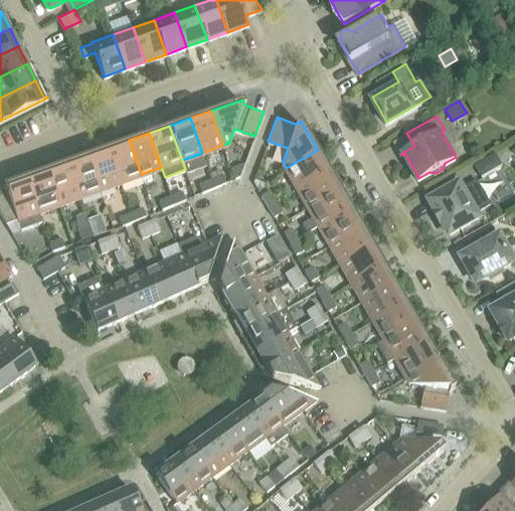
[(108,148),(121,182),(141,174),(129,140),(108,148)]
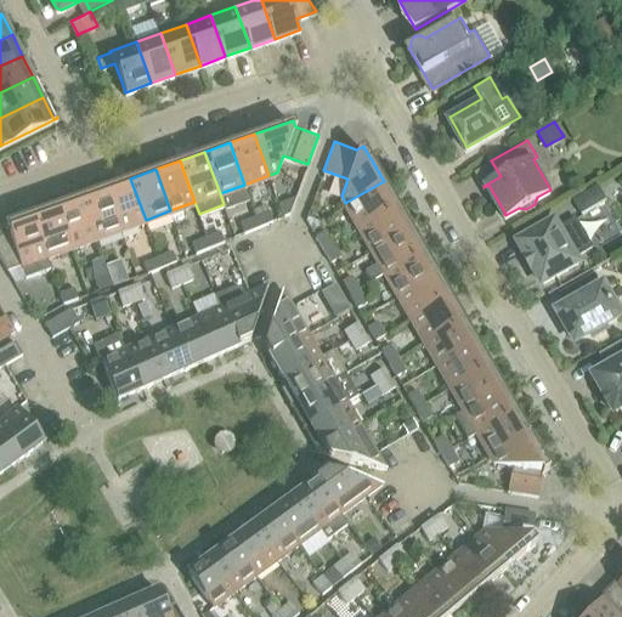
[(146,220),(130,179),(106,187),(120,228),(146,220)]
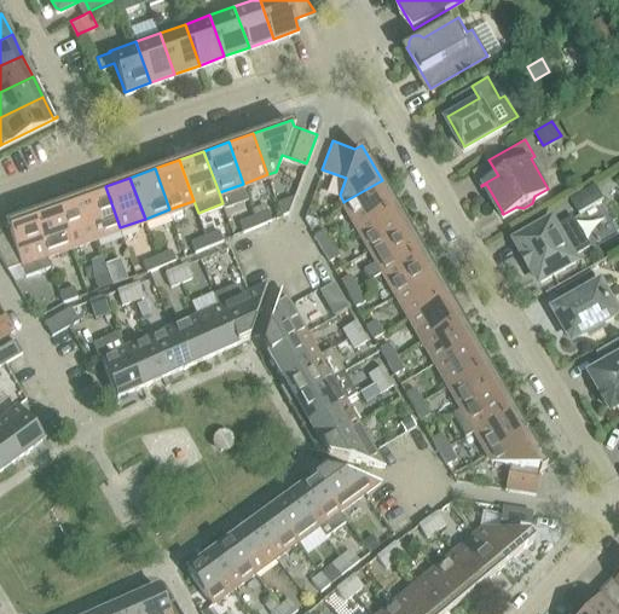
[(357,225),(394,203),(382,180),(343,202),(357,225)]
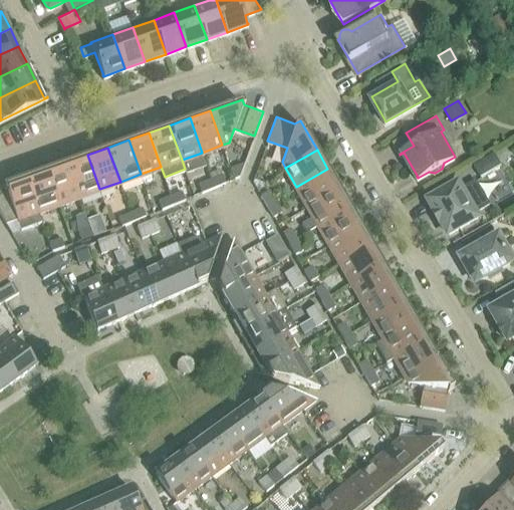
[(495,152),(475,164),(481,175),(502,163),(495,152)]
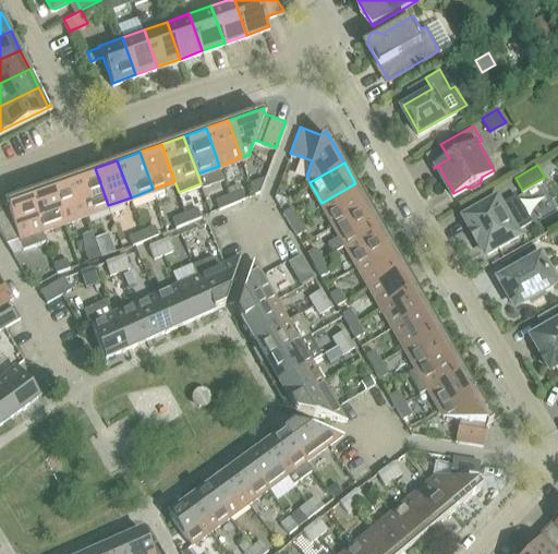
[(73,176),(86,213),(108,205),(95,168),(73,176)]
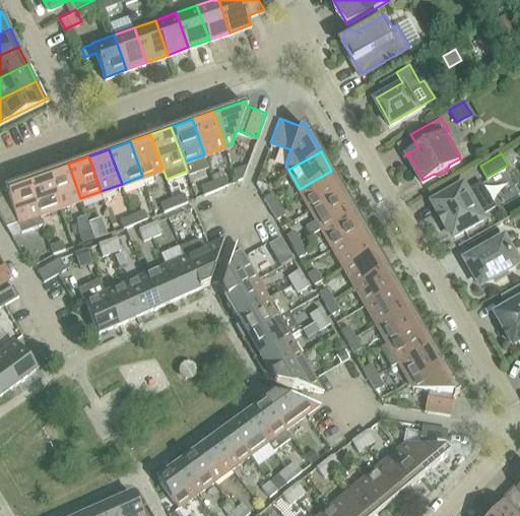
[(246,160),(232,166),(237,179),(242,177),(247,163),(246,160)]
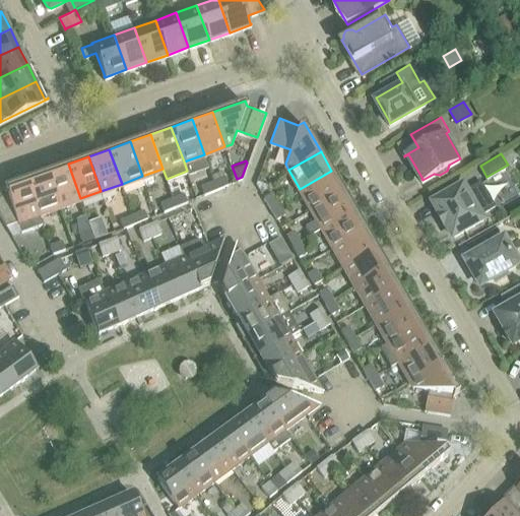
[(80,198),(68,164),(47,171),(60,206),(80,198)]
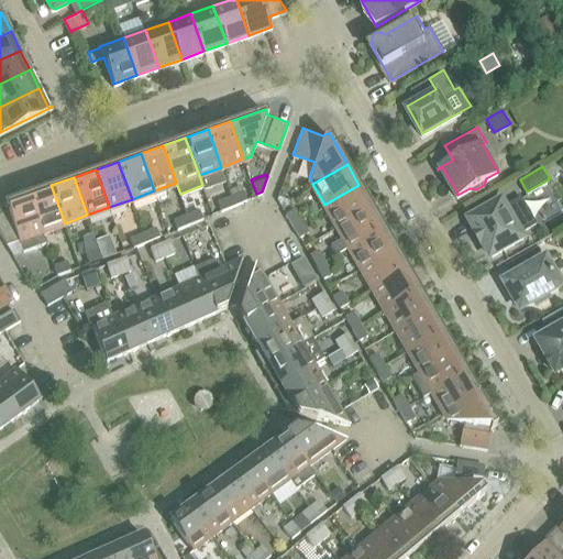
[(241,184),(229,189),(230,194),(243,188),(241,184)]
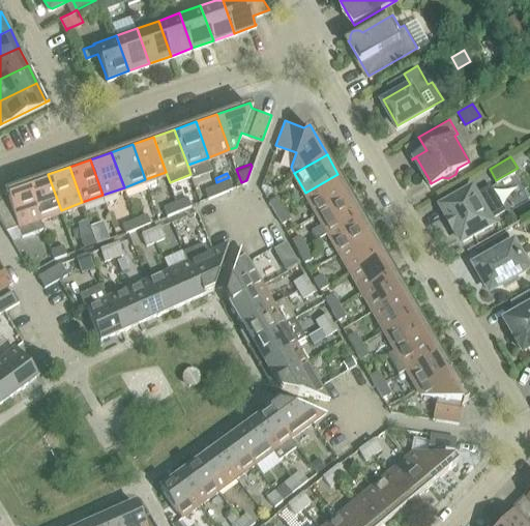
[(27,182),(39,217),(61,210),(48,174),(27,182)]
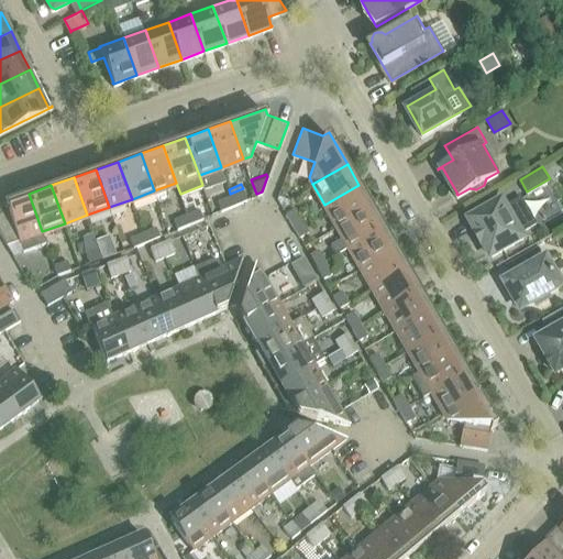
[(337,226),(371,206),(359,185),(324,205),(337,226)]
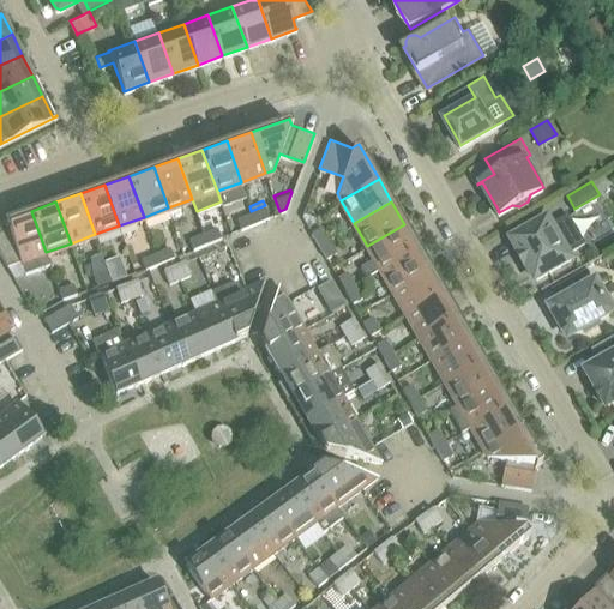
[(251,211),(256,222),(269,216),(265,205),(251,211)]
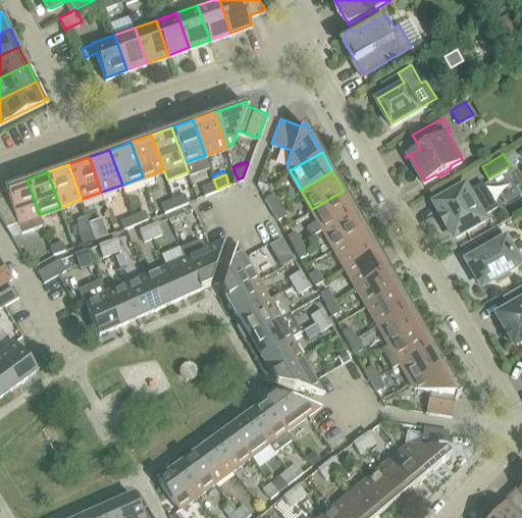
[(20,231),(43,223),(39,214),(27,179),(3,188),(5,193),(0,195),(0,213),(6,224),(17,220),(20,231)]
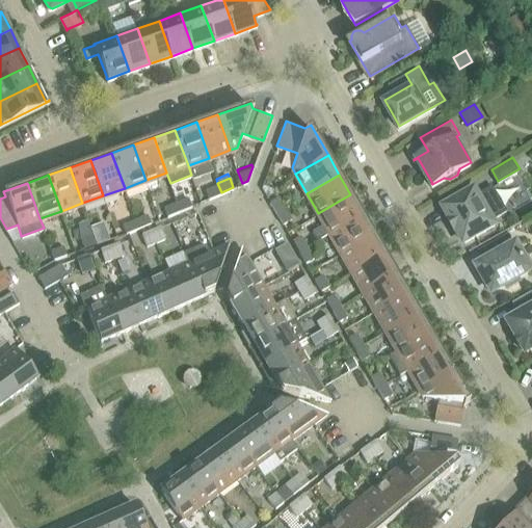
[(221,192),(217,183),(206,188),(209,196),(221,192)]
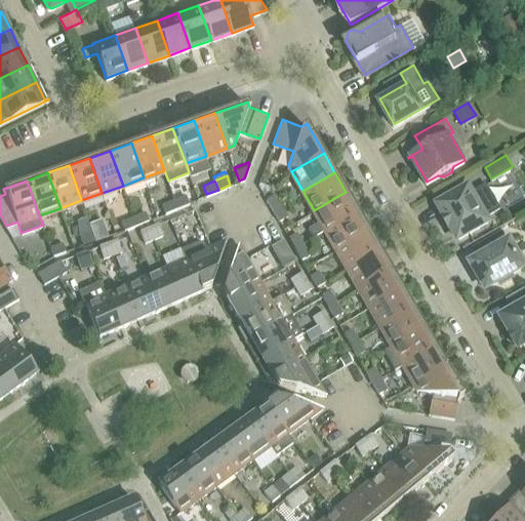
[(471,189),(469,186),(439,203),(458,237),(488,219),(486,215),(500,207),(485,181),(471,189)]
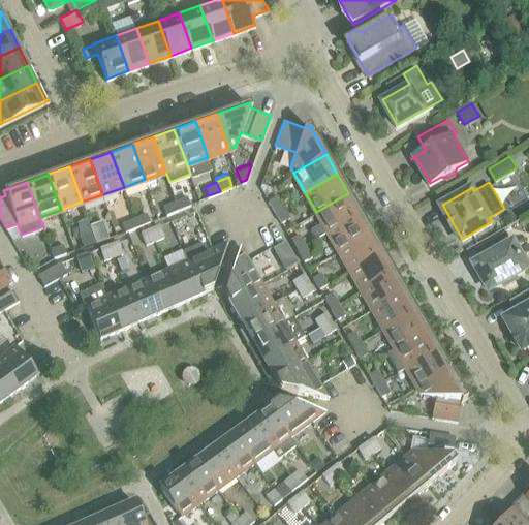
[(275,210),(283,205),(277,193),(269,198),(275,210)]
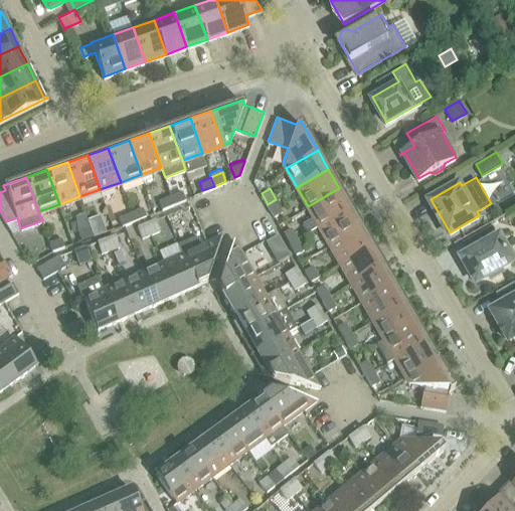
[(318,224),(350,206),(339,188),(308,206),(318,224)]
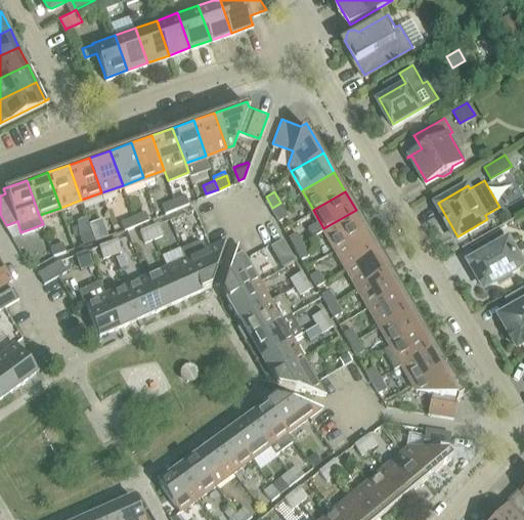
[(173,198),(177,206),(189,201),(185,192),(173,198)]
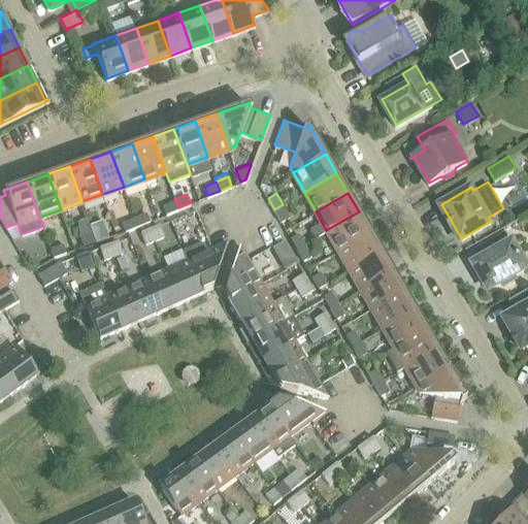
[(178,207),(174,199),(163,204),(166,213),(178,207)]
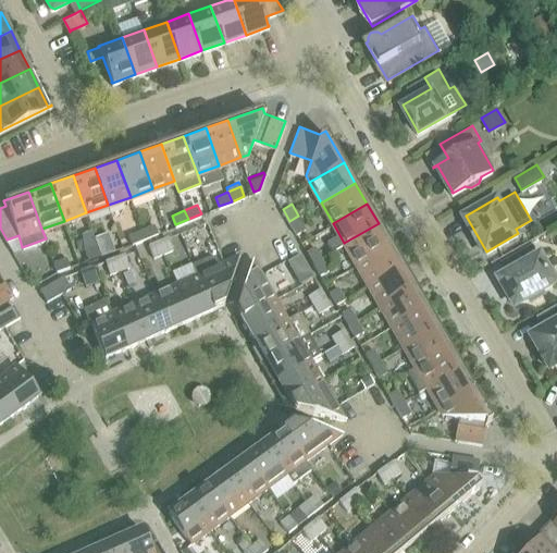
[(298,216),(289,221),(296,233),(305,228),(298,216)]
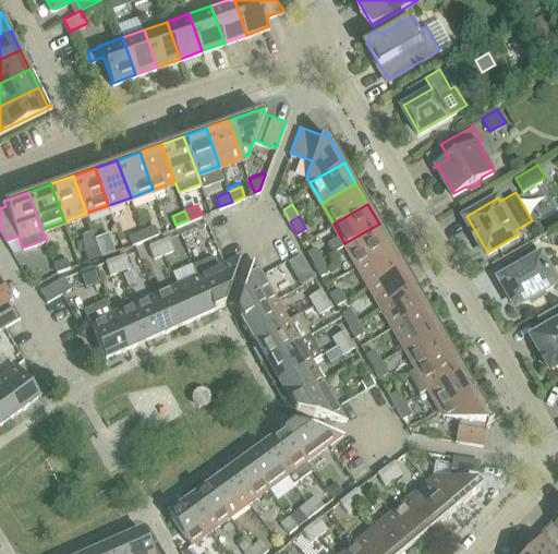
[(142,228),(145,238),(158,232),(154,223),(142,228)]
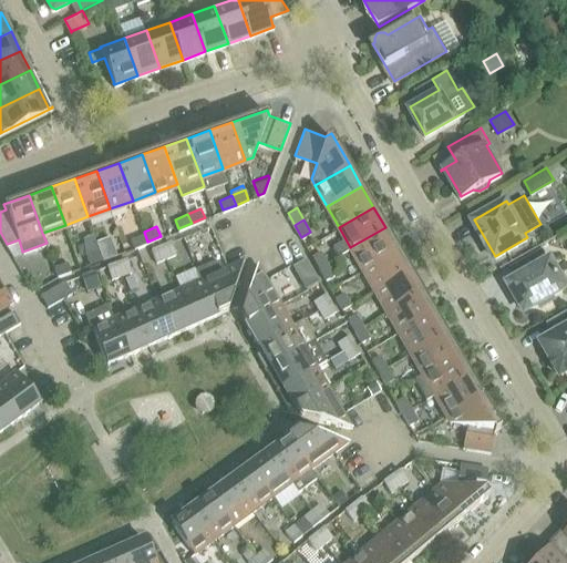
[(362,268),(398,248),(385,227),(350,247),(362,268)]
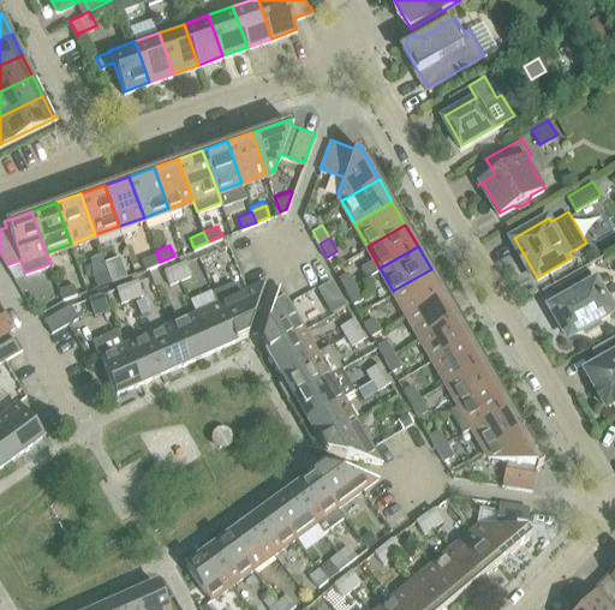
[(160,262),(156,251),(142,257),(147,268),(160,262)]
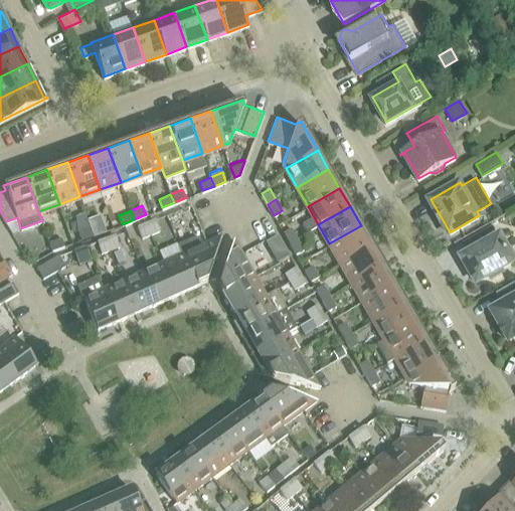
[(94,234),(106,230),(100,213),(88,217),(90,225),(94,234)]
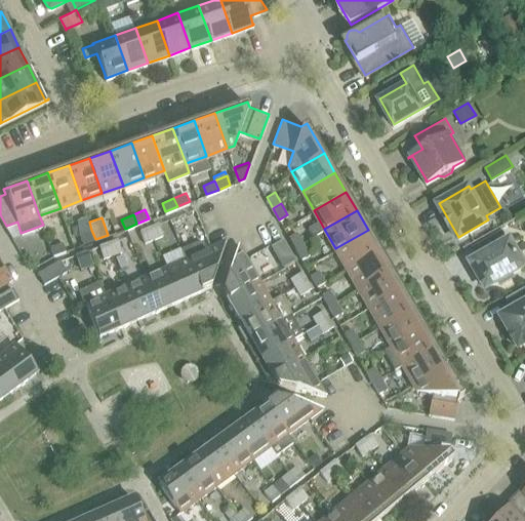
[(149,225),(154,237),(163,233),(158,222),(149,225)]
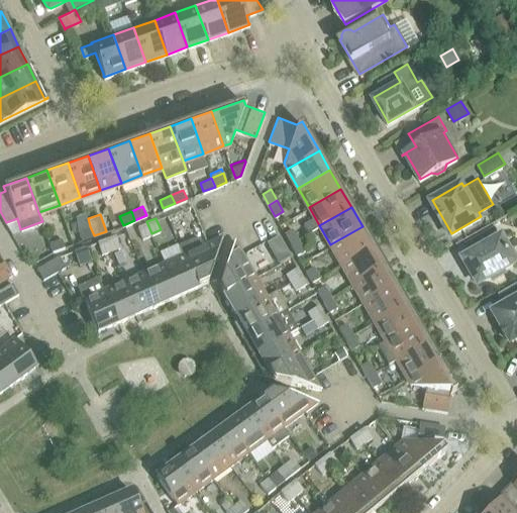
[(151,233),(146,221),(137,225),(142,237),(151,233)]
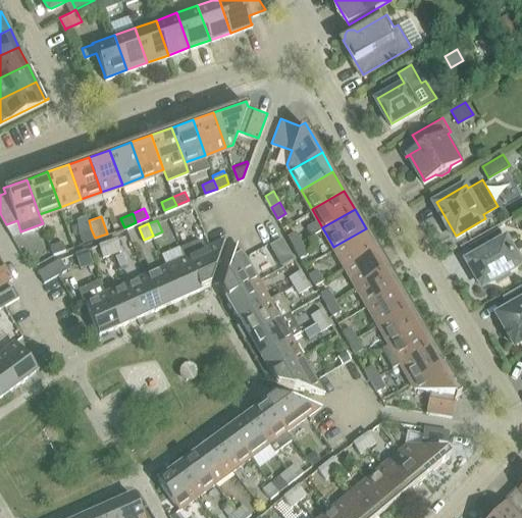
[(481,253),(470,259),(476,271),(475,274),(478,279),(481,280),(484,285),(497,277),(498,279),(511,272),(509,270),(521,263),(507,238),(506,239),(500,226),(475,241),(481,253)]
